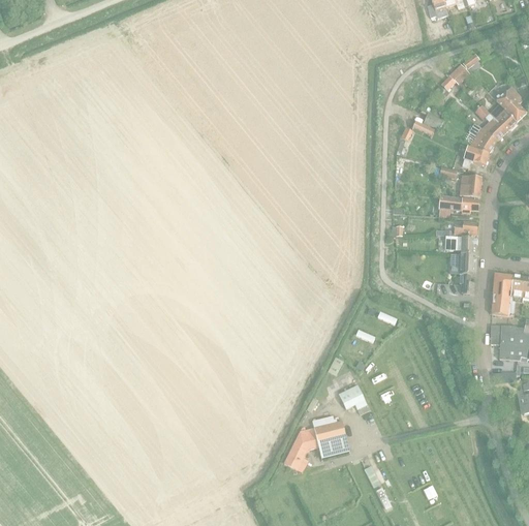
[(435,9),(445,6),(443,0),(432,0),(433,3),(427,5),(431,17),(437,14),(435,9)]
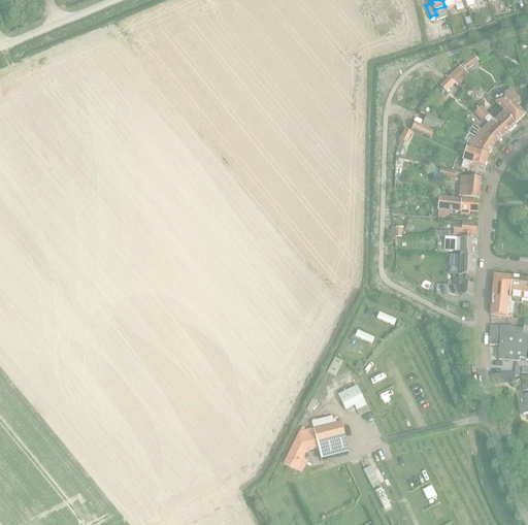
[(442,0),(444,6),(455,3),(457,8),(463,6),(461,0),(442,0)]
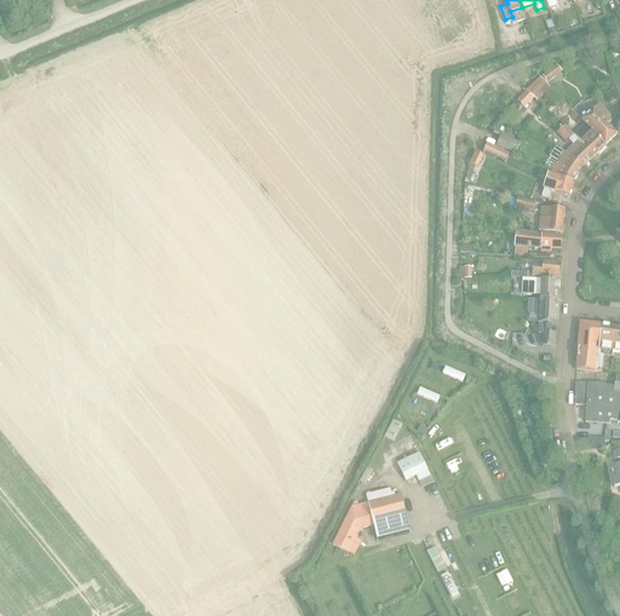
[(543,73),(547,80),(562,69),(557,62),(543,73)]
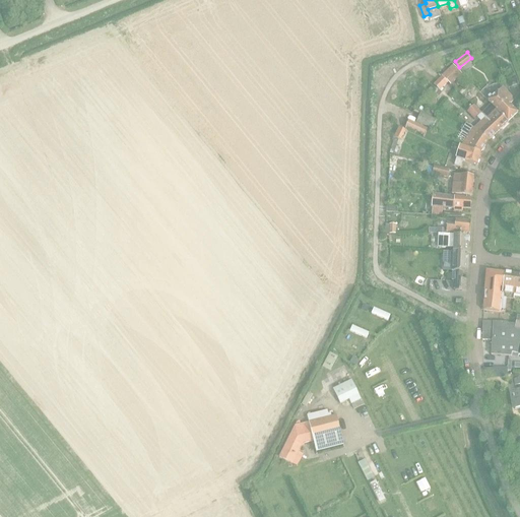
[(444,71),(442,74),(448,79),(450,81),(452,79),(461,71),(453,63),(444,71)]
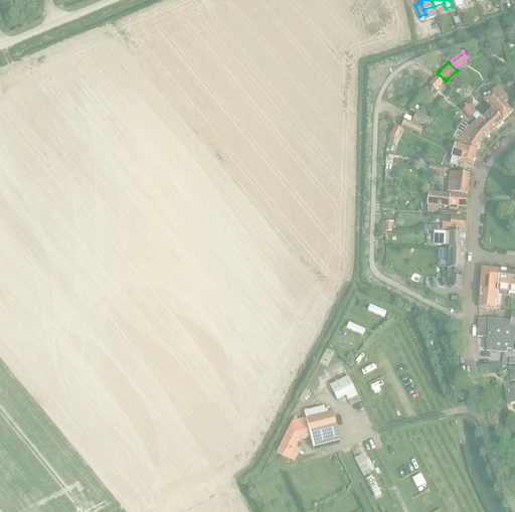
[(438,73),(430,80),(436,86),(444,78),(438,73)]
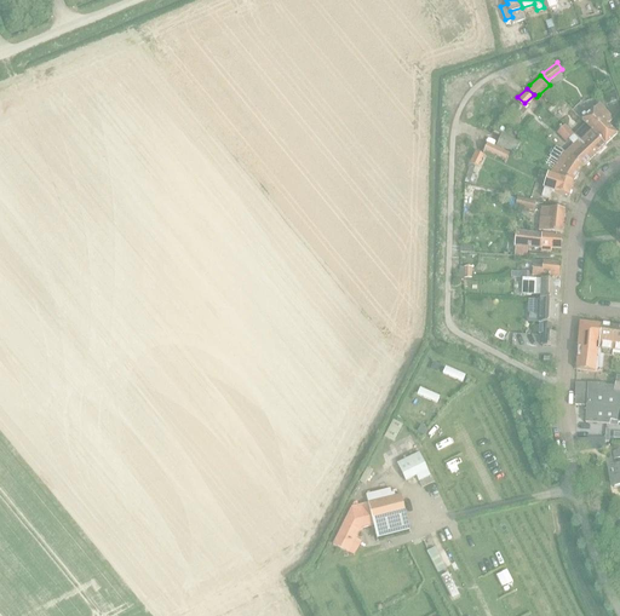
[(585,121),(606,142),(616,131),(608,121),(612,117),(608,115),(610,113),(598,101),(593,107),(593,105),(581,117),(585,121)]
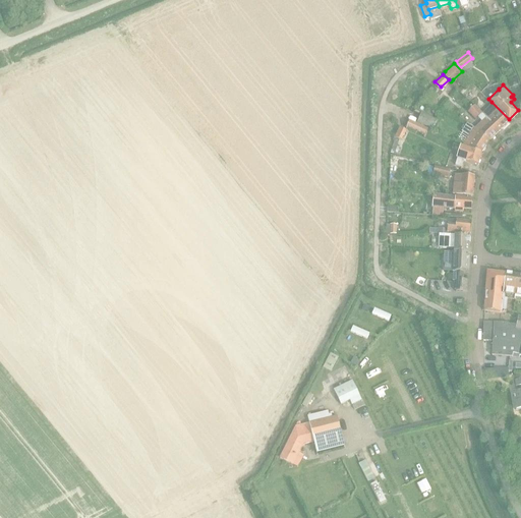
[(502,126),(509,119),(491,102),(482,111),(489,118),(499,129),(502,126)]
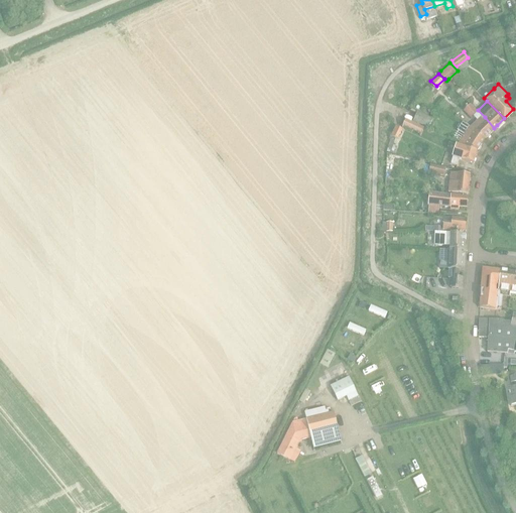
[(477,110),(470,103),(464,109),(471,116),(477,110)]
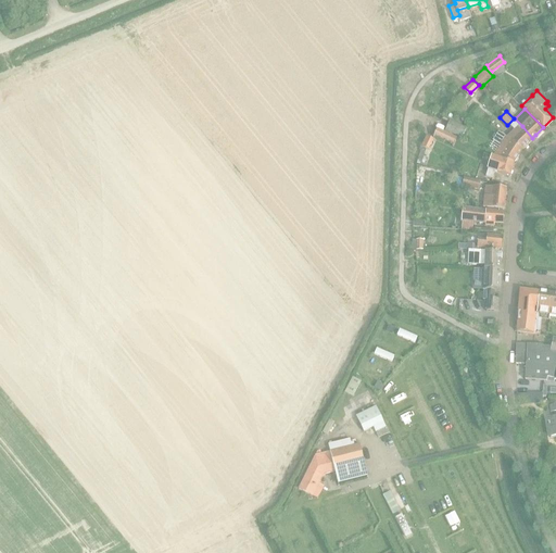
[(445,127),(462,135),(466,126),(450,118),(445,127)]
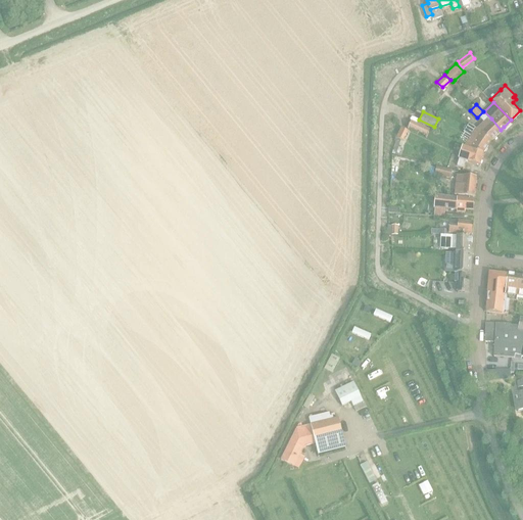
[(491,119),(484,111),(483,111),(477,117),(475,120),(479,124),(478,125),(481,128),(482,129),(490,139),(491,139),(501,130),(491,119)]
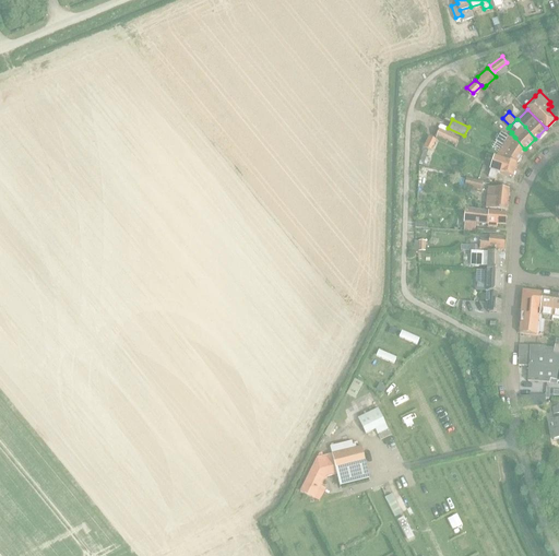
[(437,133),(456,142),(459,137),(439,128),(437,133)]
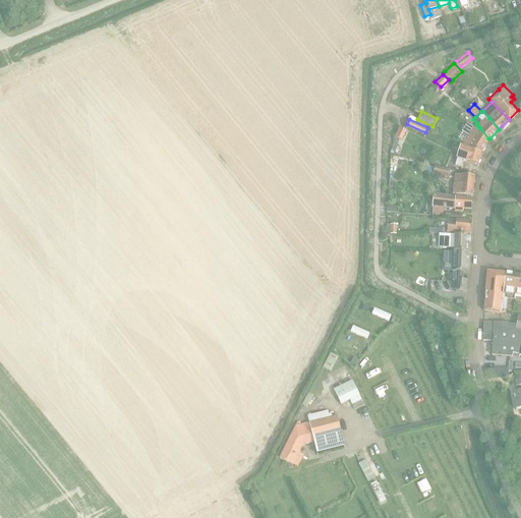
[(480,128),(467,120),(462,129),(468,133),(463,142),(463,144),(468,146),(469,146),(481,151),(485,144),(488,138),(480,128)]
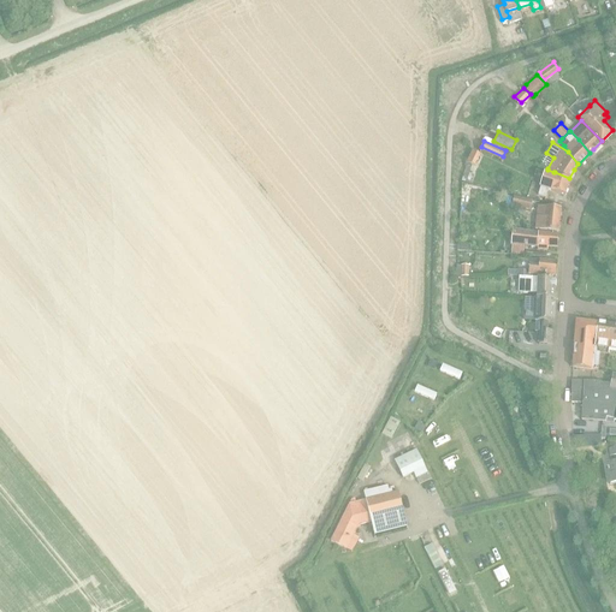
[(467,160),(474,162),(479,152),(473,148),(467,160)]
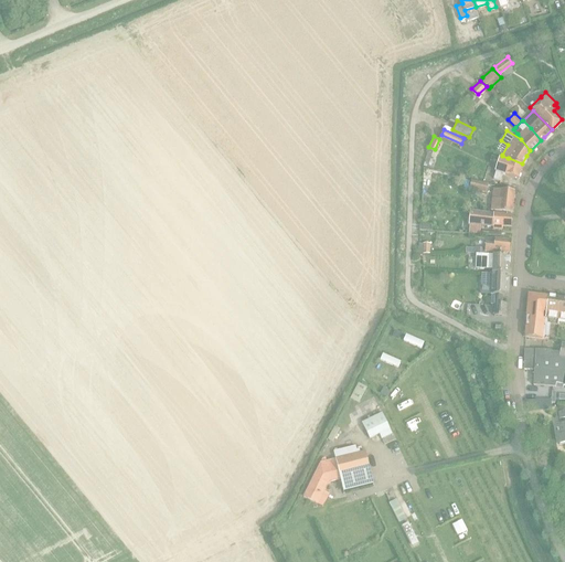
[(521,166),(522,163),(509,158),(508,158),(502,156),(507,158),(500,156),(496,169),(518,177),(520,168),(521,166)]
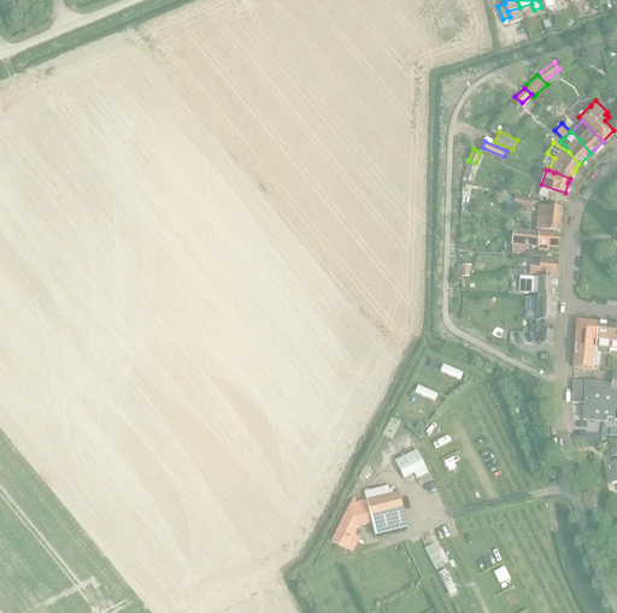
[(512,202),(530,207),(533,198),(515,194),(512,202)]
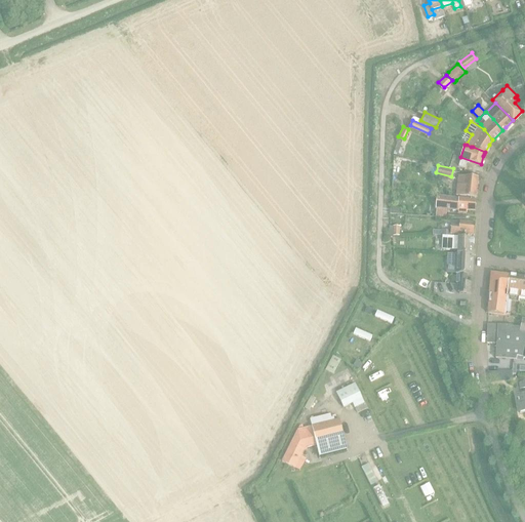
[(466,173),(458,172),(456,193),(476,195),(478,174),(466,173)]
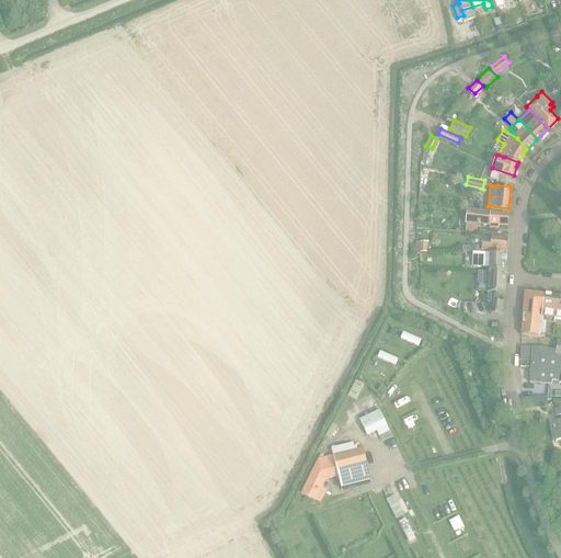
[(497,223),(507,223),(507,211),(492,211),(467,206),(466,228),(477,229),(477,223),(490,223),(490,224),(497,225),(497,223)]
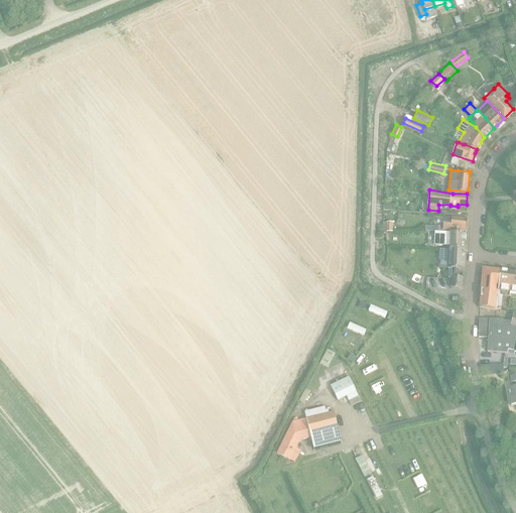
[(443,228),(466,229),(467,221),(467,218),(467,217),(452,215),(450,219),(443,219),(443,224),(443,228)]
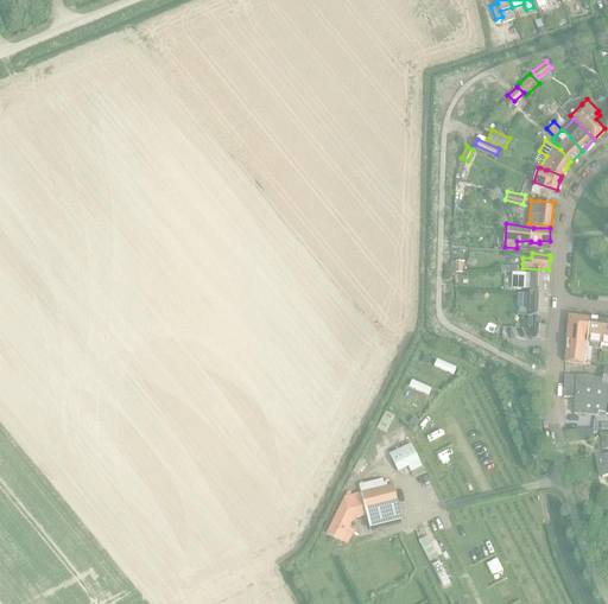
[(523,268),(523,264),(510,264),(510,271),(510,285),(529,285),(529,291),(548,292),(548,272),(549,269),(523,268)]
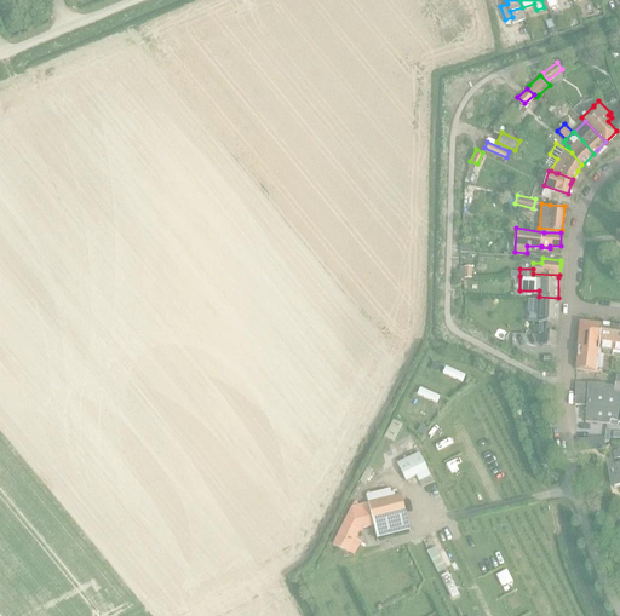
[(557,321),(558,298),(539,297),(539,329),(552,330),(552,328),(551,328),(552,321),(556,321),(557,321)]
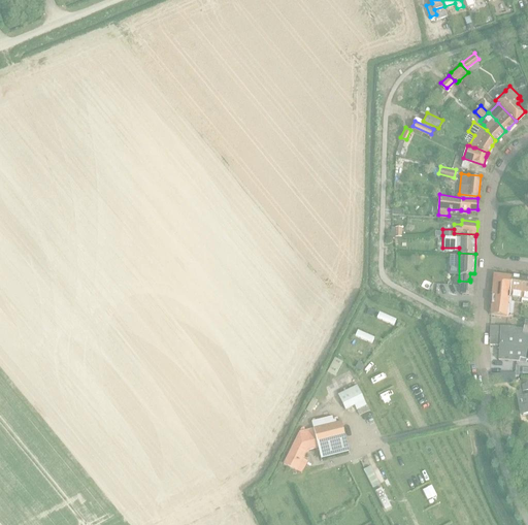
[(509,295),(513,274),(493,272),(491,294),(490,313),(513,315),(514,300),(513,300),(513,295),(509,295)]
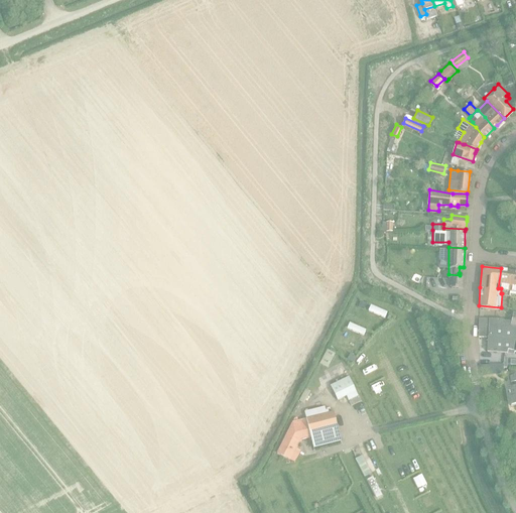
[(511,274),(511,270),(501,268),(498,288),(501,288),(501,293),(502,293),(506,294),(507,284),(509,285),(510,278),(508,278),(508,274),(511,274)]
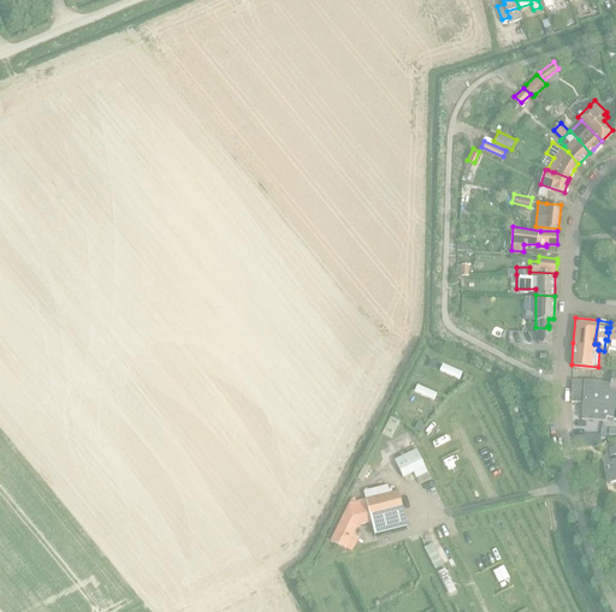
[(615,322),(610,322),(610,327),(606,327),(606,332),(609,332),(608,340),(605,339),(604,351),(609,351),(609,346),(615,346),(615,322)]
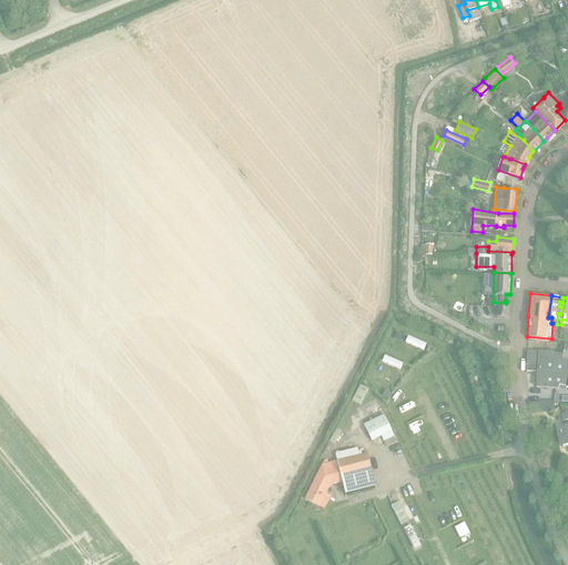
[(506,303),(494,302),(494,303),(497,303),(497,315),(508,315),(508,303),(508,302),(506,301),(506,303)]
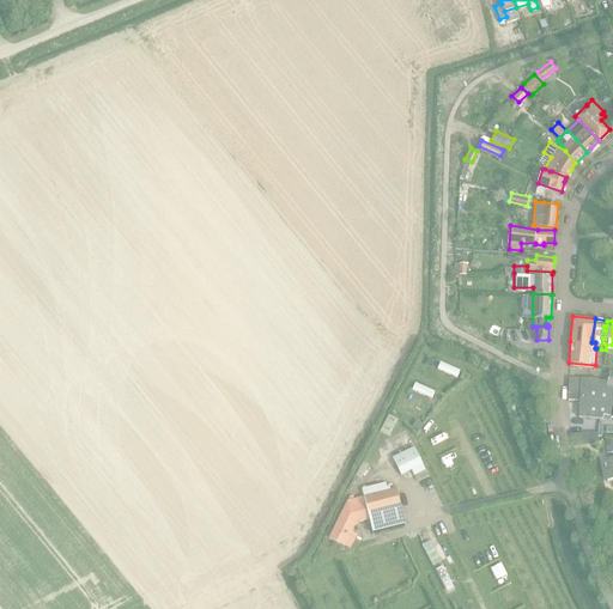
[(612,387),(606,385),(607,381),(598,378),(598,377),(569,376),(568,397),(580,399),(578,415),(612,418),(612,415),(612,410),(612,387)]
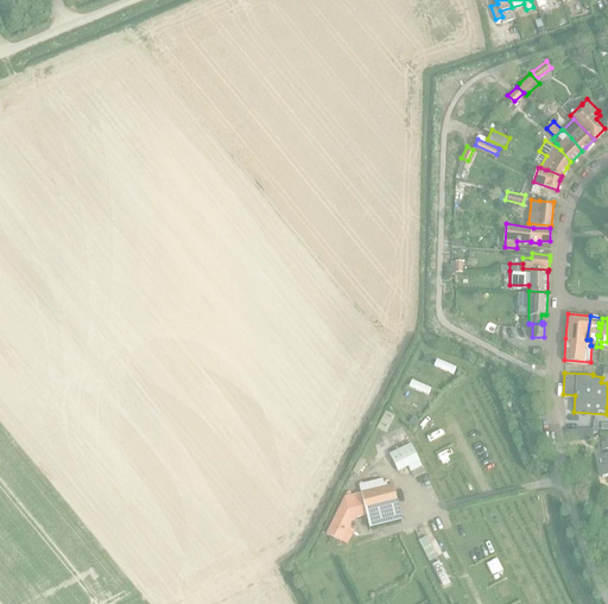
[(411,469),(420,465),(412,442),(391,450),(399,470),(410,466),(411,469)]
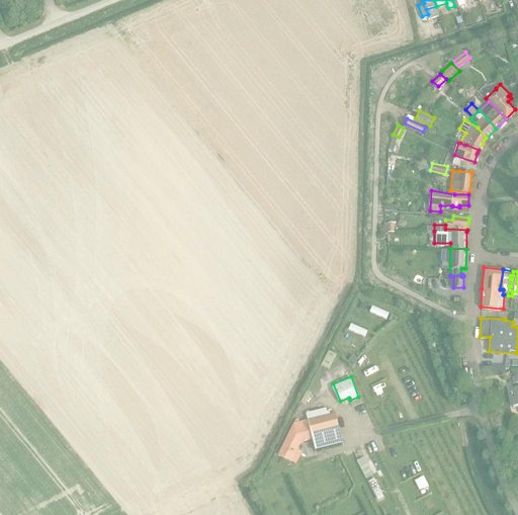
[(329,409),(327,410),(326,406),(306,412),(308,418),(298,420),(297,417),(295,416),(278,451),(296,460),(301,450),(295,446),(300,436),(311,434),(313,445),(341,439),(335,412),(330,413),(329,409)]
